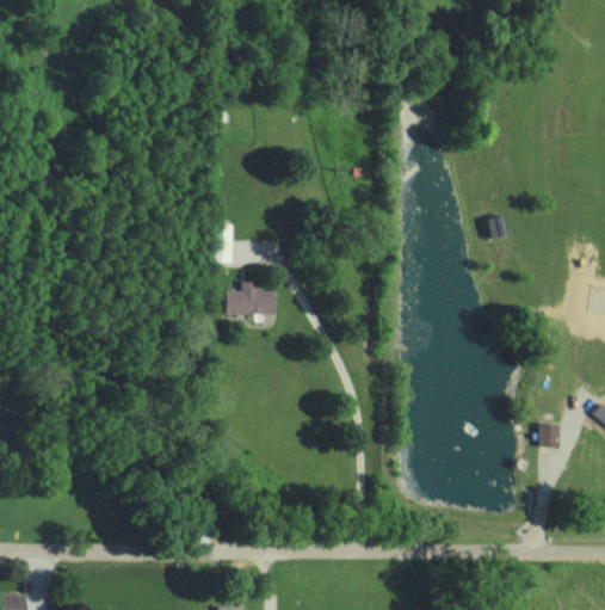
[(233,223),(221,223),(221,233),(210,233),(209,262),(233,262),(233,223)]
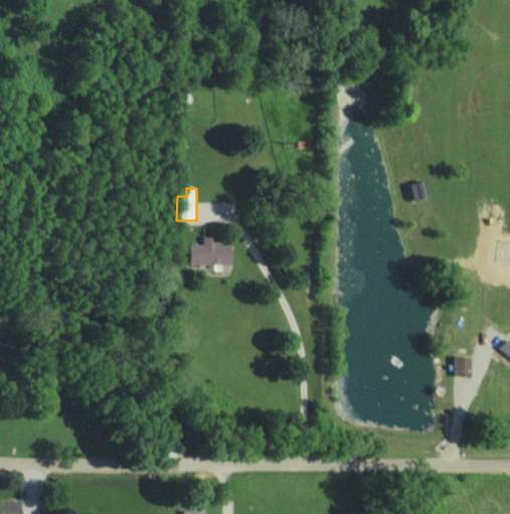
[(233,265),(233,244),(218,244),(218,236),(206,236),(206,243),(192,243),(191,264),(233,265)]
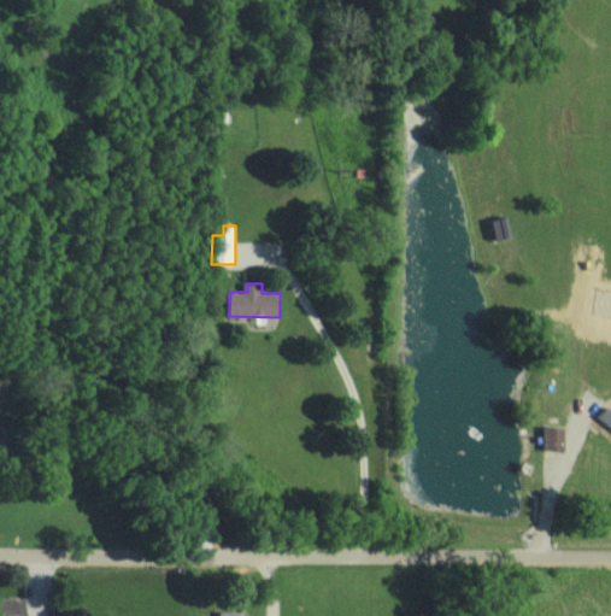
[(610,408),(597,422),(610,434),(610,408)]
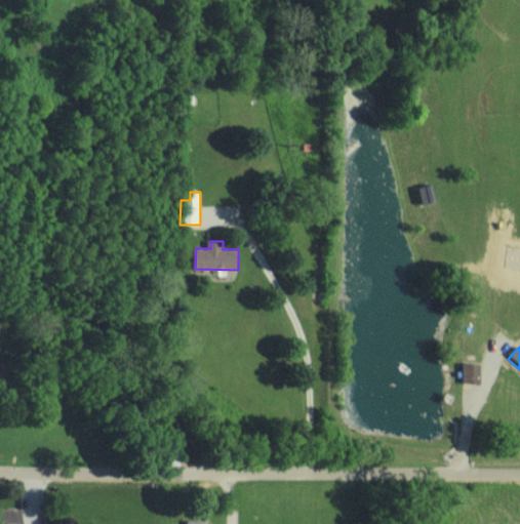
[(482,364),(465,364),(465,384),(482,384),(482,364)]
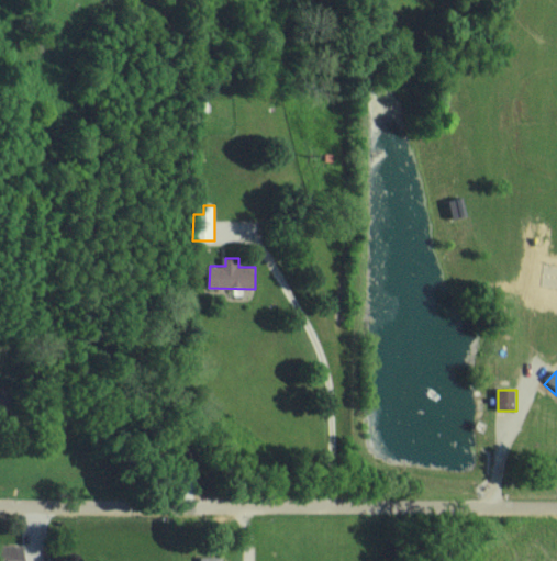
[(24,560),(25,546),(0,545),(0,560),(24,560)]
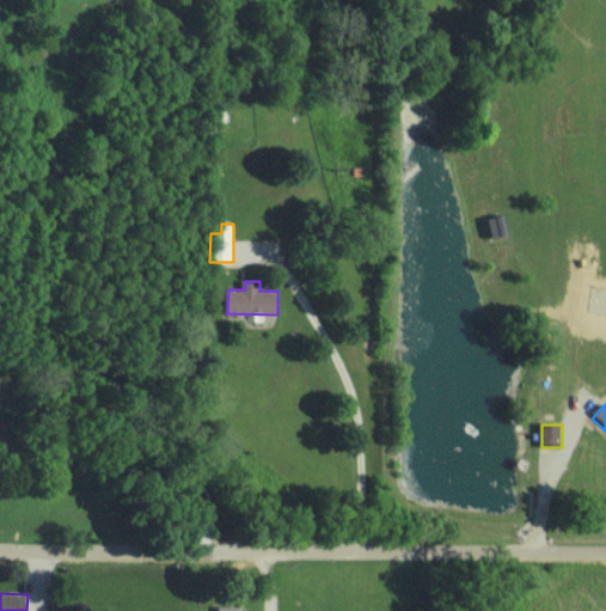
All buildings are outlined.
